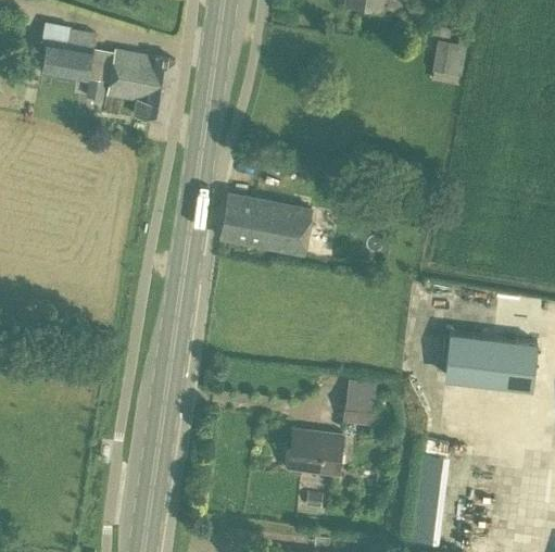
[(348,0),(347,7),(379,12),(380,0),(348,0)]
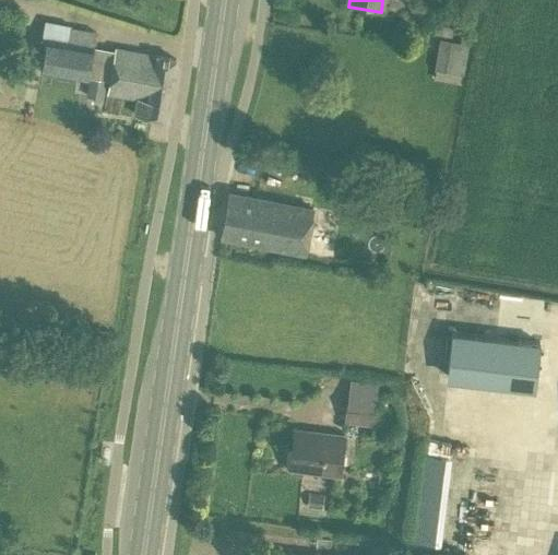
[(96,33),(45,25),(43,42),(46,43),(40,77),(88,84),(96,33)]
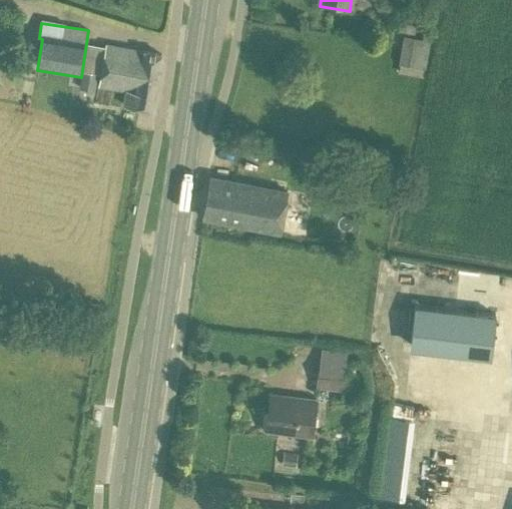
[(426,72),(431,43),(403,39),(399,67),(426,72)]
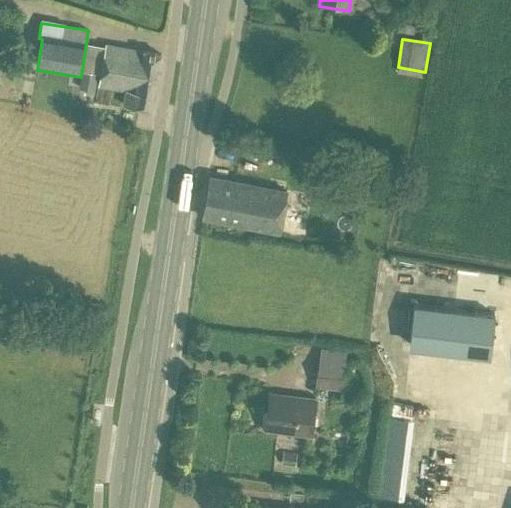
[(107,48),(100,90),(126,94),(124,108),(151,113),(161,58),(107,48)]
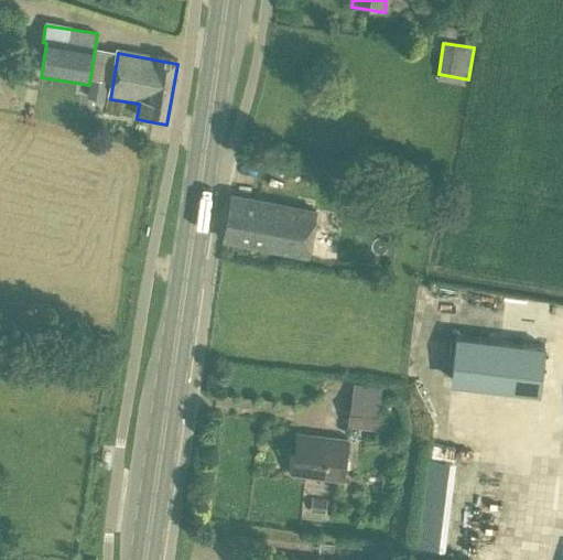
[(105,104),(108,85),(90,83),(87,101),(105,104)]
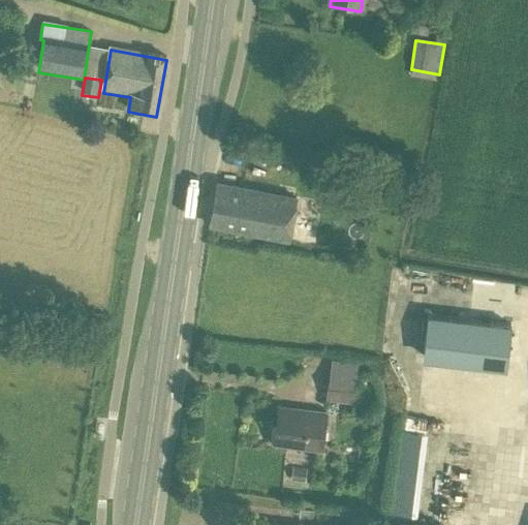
[(294,202),(217,187),(209,228),(286,244),(294,202)]
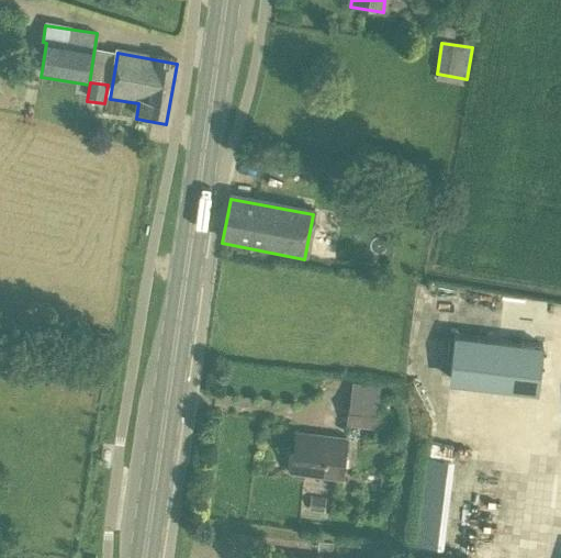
[(543,349),(457,338),(450,384),(537,395),(543,349)]
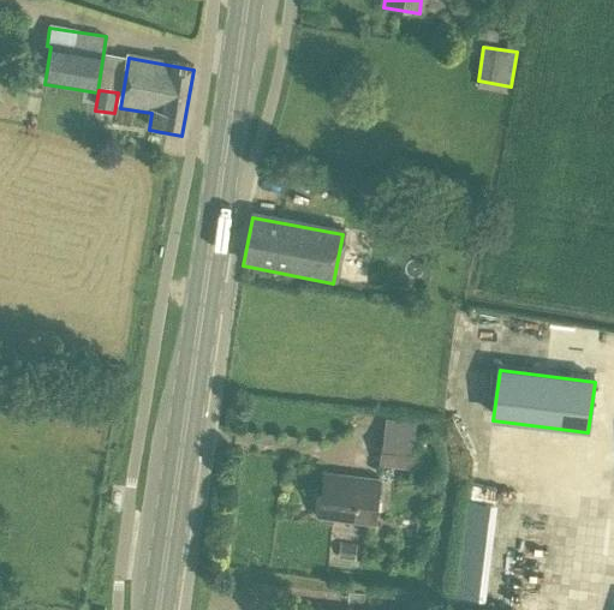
[(413,473),(418,438),(416,438),(417,425),(385,422),(379,468),(413,473)]
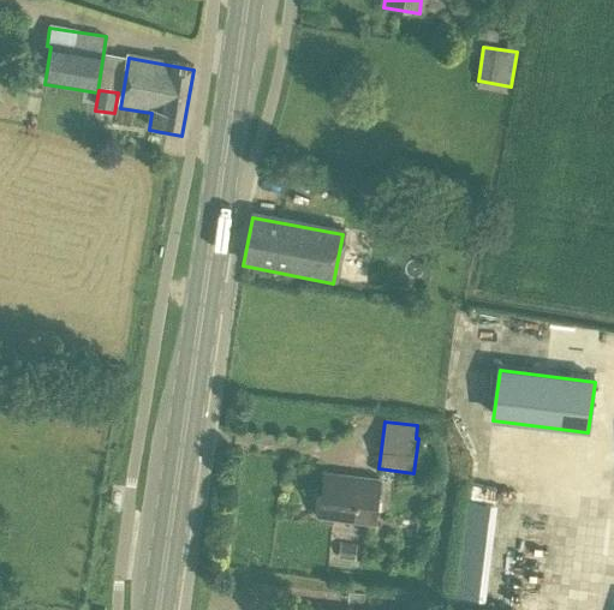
[(374,526),(379,485),(323,478),(319,519),(374,526)]
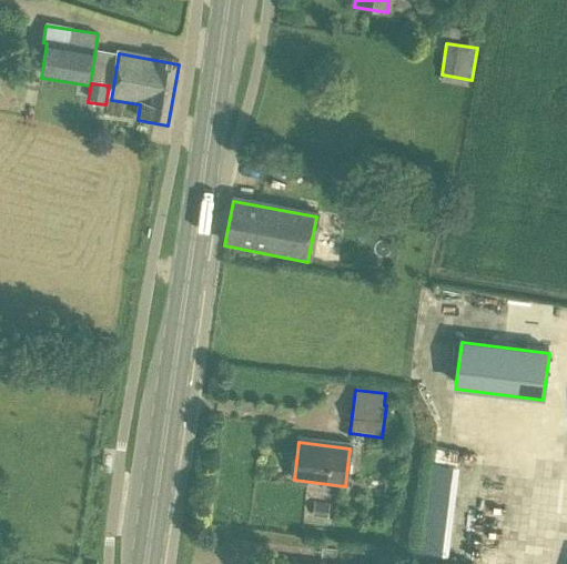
[(543,462),(483,460),(482,476),(543,479),(543,462)]
